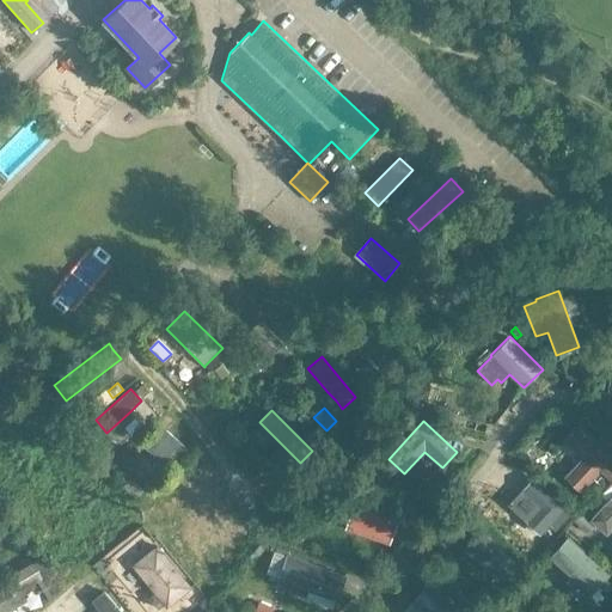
[(610,479),(611,476),(611,453),(577,421),(562,436),(582,458),(564,476),(580,491),(600,470),(610,479)]
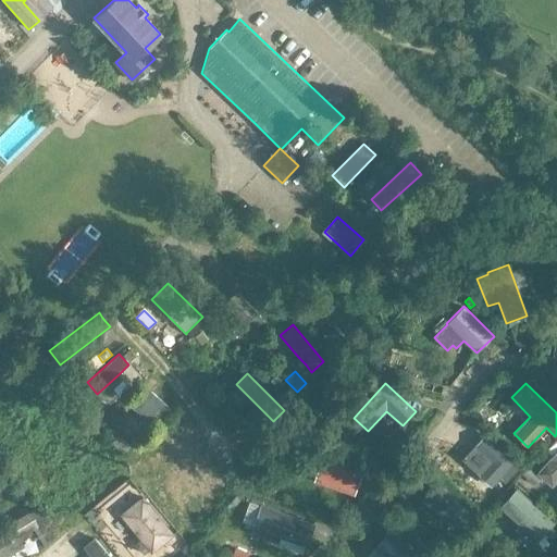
[(140,400),(134,408),(155,428),(172,408),(150,390),(147,393),(144,390),(137,397),(140,400)]
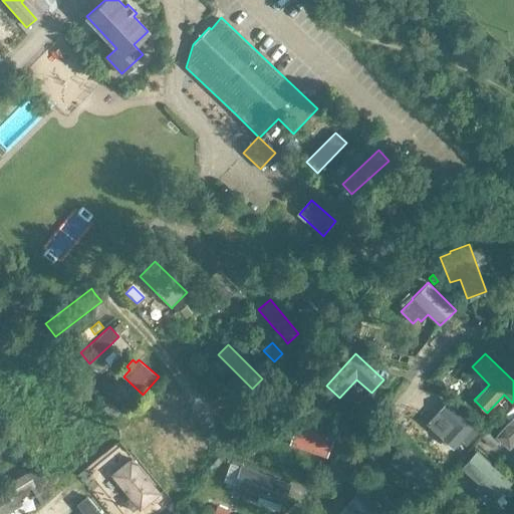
[(449,399),(436,413),(450,426),(440,437),(454,450),(468,434),(473,440),(482,430),(449,399)]
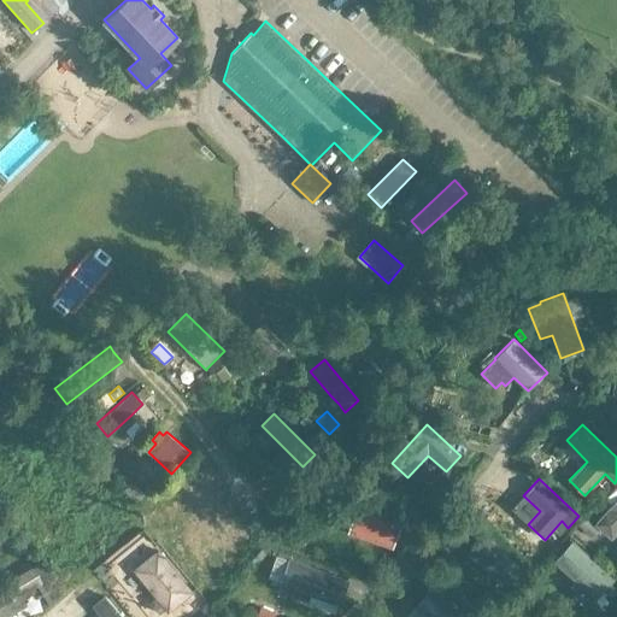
[(145,495),(131,483),(124,492),(137,503),(145,495)]
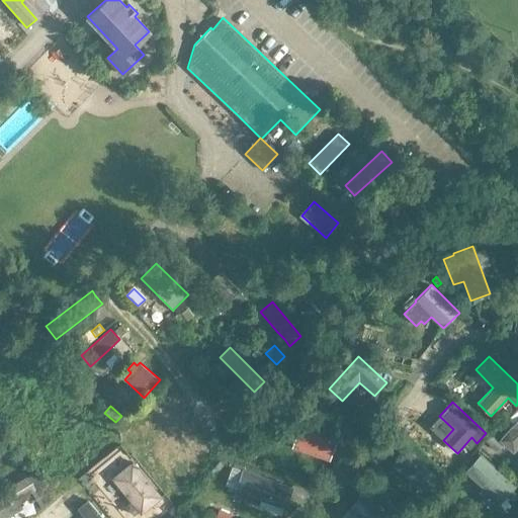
[(169,406),(157,416),(165,425),(177,415),(169,406)]
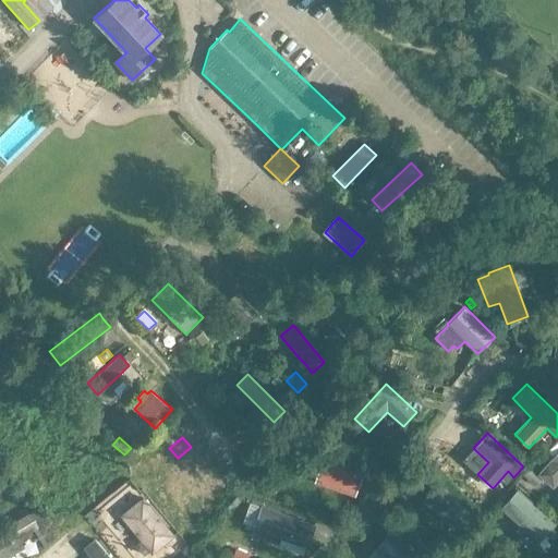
[(557,450),(537,474),(554,487),(557,482),(557,450)]
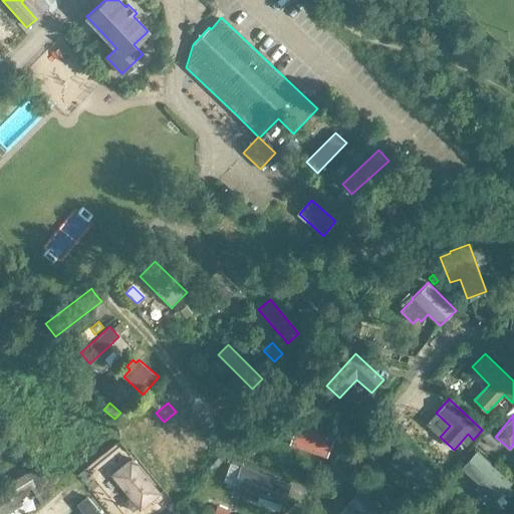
[(296,423),(289,444),(326,457),(333,436),(296,423)]
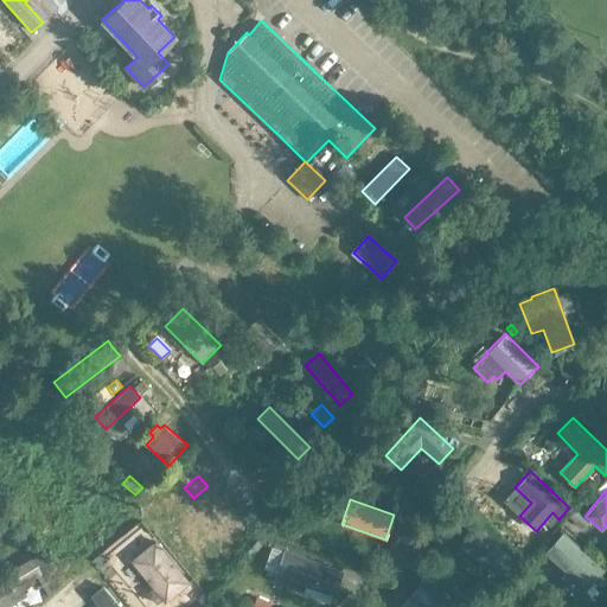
[(580,513),(573,522),(582,529),(589,521),(580,513)]
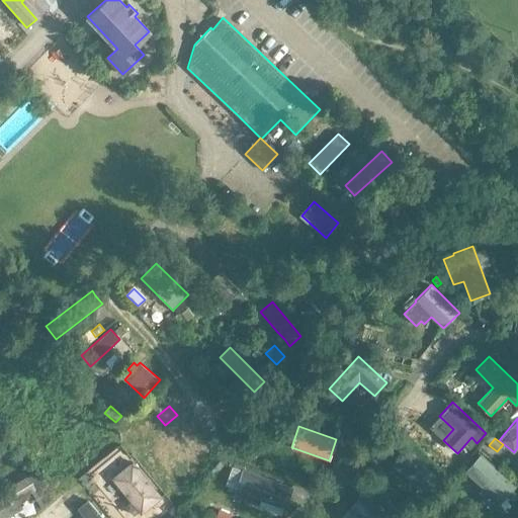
[(408,447),(392,463),(424,494),(440,477),(408,447)]
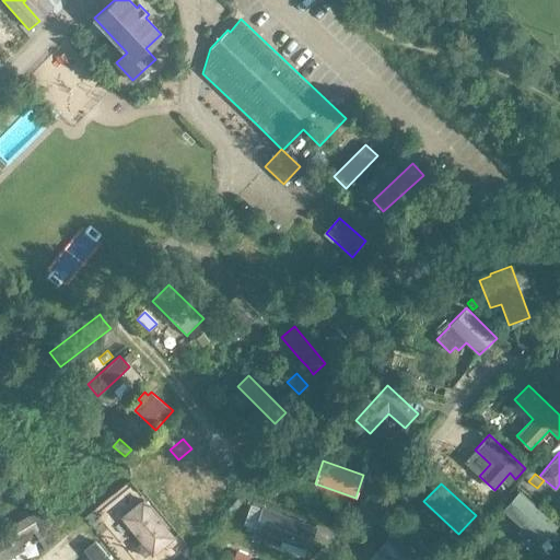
[(275,485),(264,485),(263,497),(276,497),(275,485)]
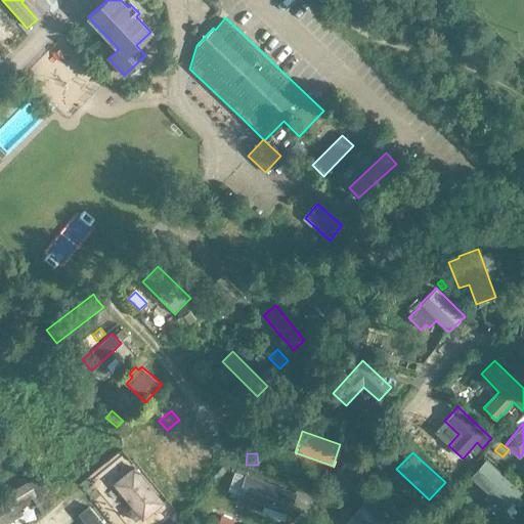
[(0,471),(9,466),(3,455),(0,457),(0,471)]
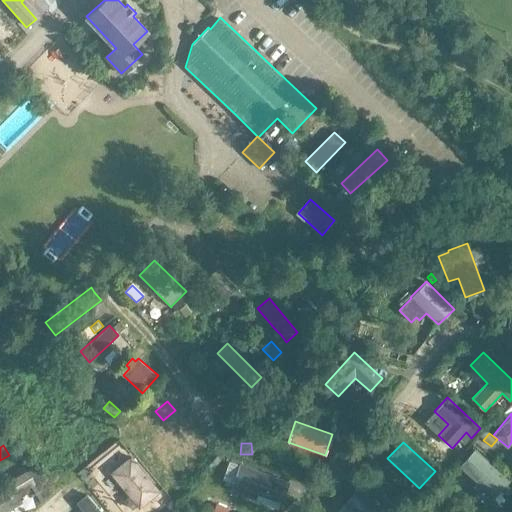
[(475,448),(459,466),(495,497),(510,480),(475,448)]
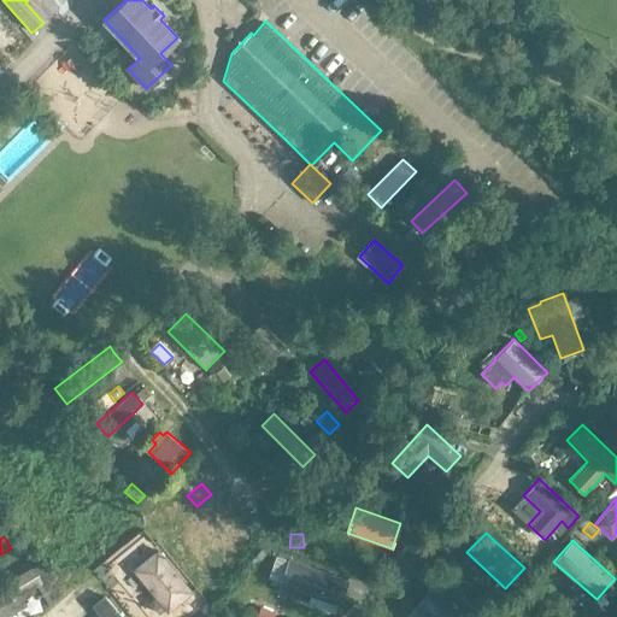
[(157,548),(141,560),(131,568),(154,597),(147,601),(158,615),(165,609),(168,612),(192,593),(157,548)]
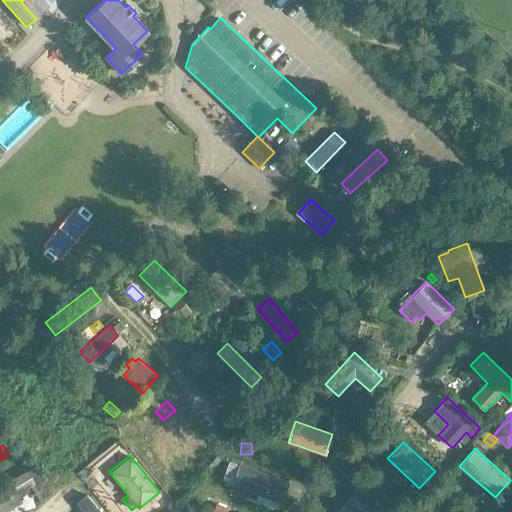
[(240,463),(232,484),(258,493),(257,497),(265,499),(266,497),(282,503),(289,482),(244,464),(240,463)]
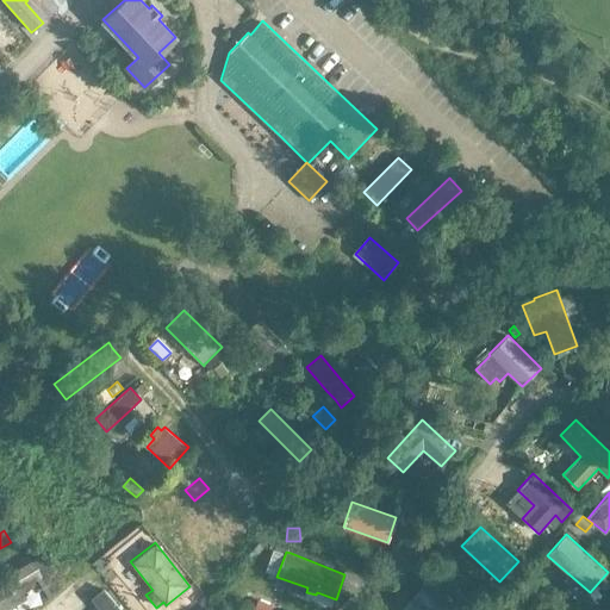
[(491,576),(483,583),(491,591),(499,584),(491,576)]
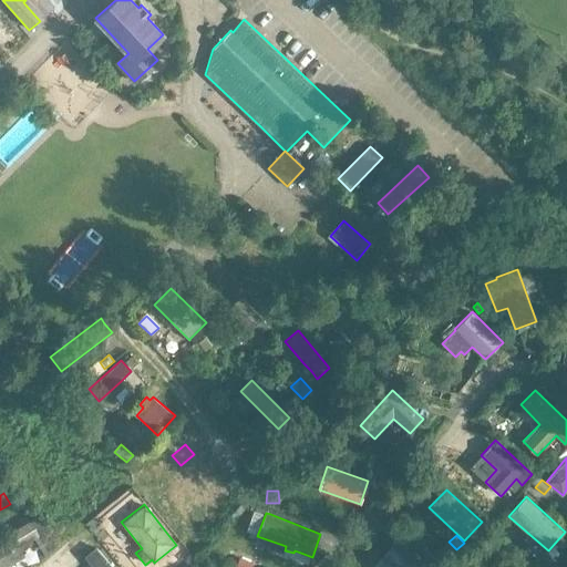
[(432,566),(399,537),(382,556),(394,566),(432,566)]
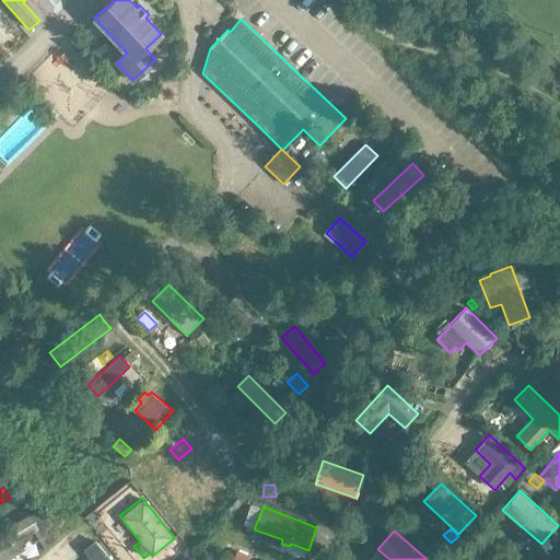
[(91,559),(111,559),(94,540),(83,550),(91,559)]
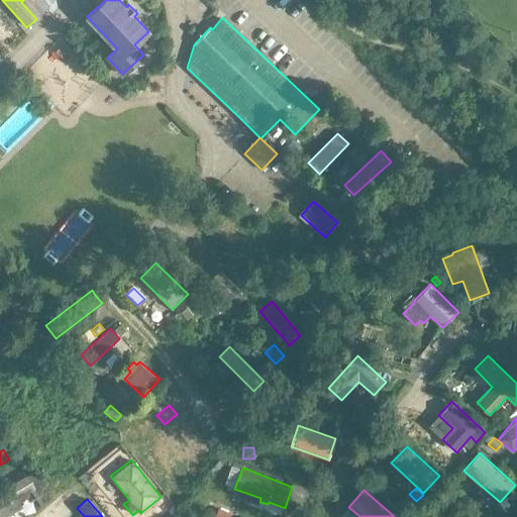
[(459,516),(445,504),(433,516),(459,516)]
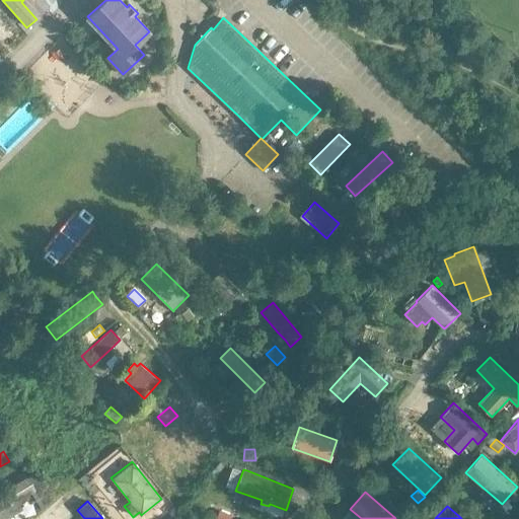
[(215,509),(211,518),(215,518),(230,518),(232,515),(215,509)]
